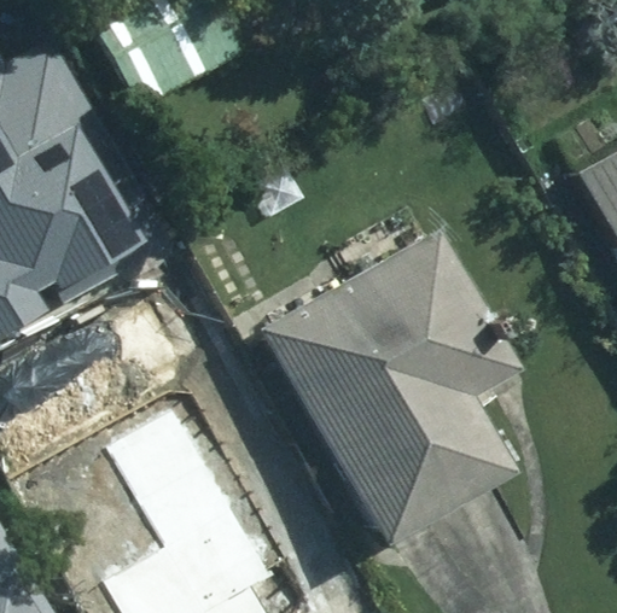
[(76,0),(134,109),(244,52),(217,0),(76,0)]
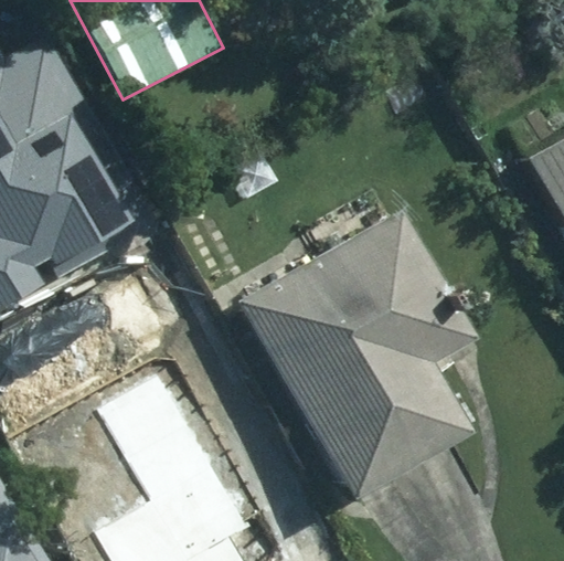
[(0,305),(136,233),(72,115),(95,103),(57,33),(16,55),(7,38),(0,41),(0,305)]
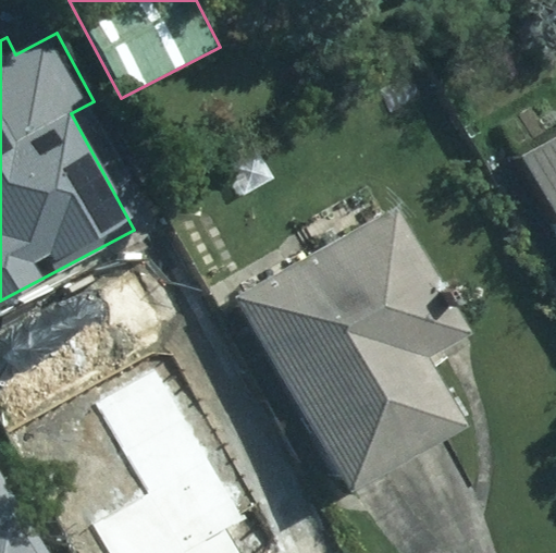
[(555,136),(517,158),(555,228),(555,136)]
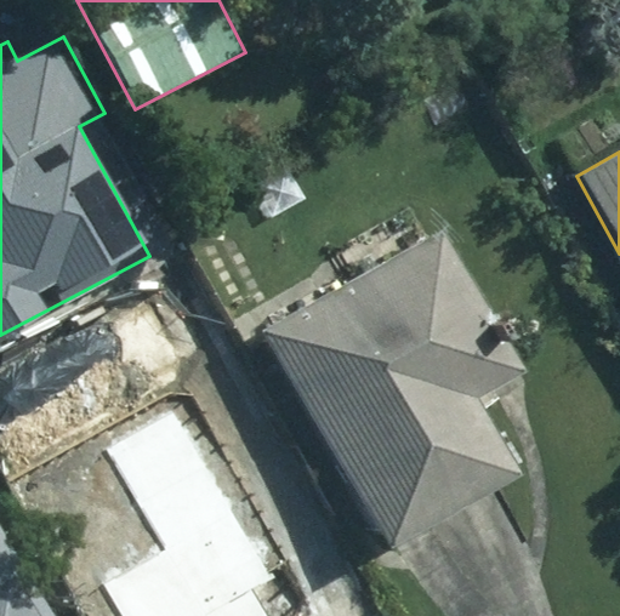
[(444,232),(257,331),(386,554),(518,477),(476,399),(525,371),(444,232)]
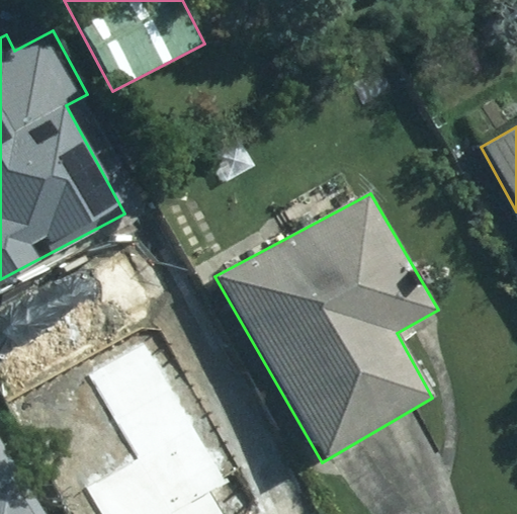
[(137,461),(87,488),(100,513),(189,513),(182,500),(223,478),(149,341),(89,373),(137,461)]
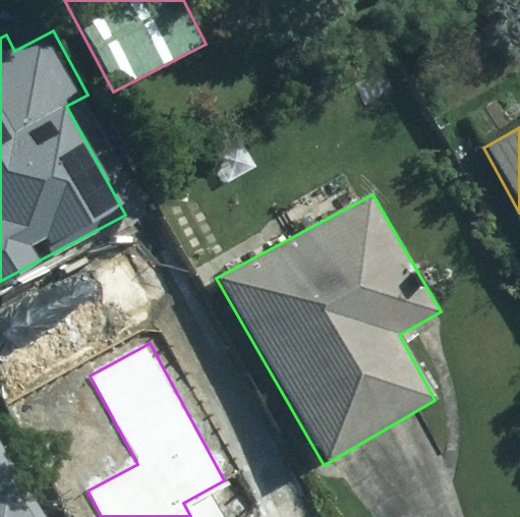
[(39,516),(0,447),(0,516),(39,516)]
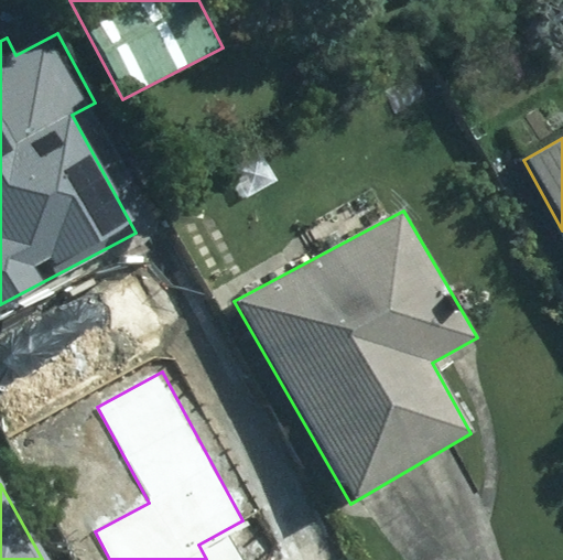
All buildings are outlined.
